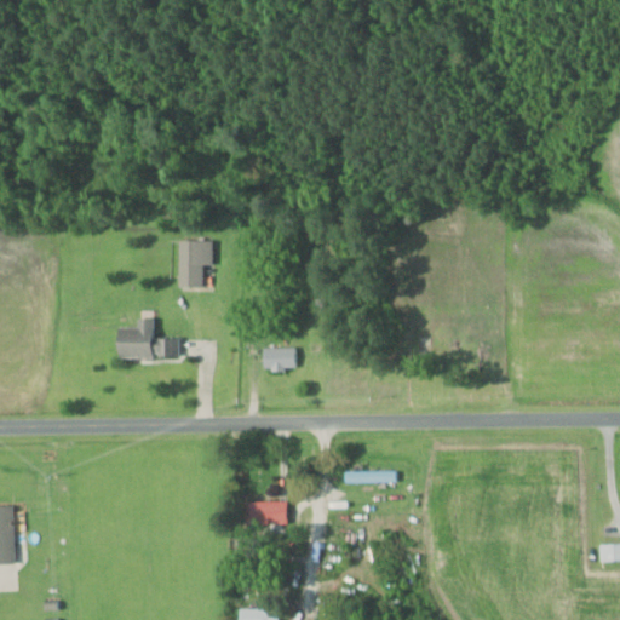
[(177,288),(206,288),(206,265),(213,265),(213,240),(177,240),(177,288)]
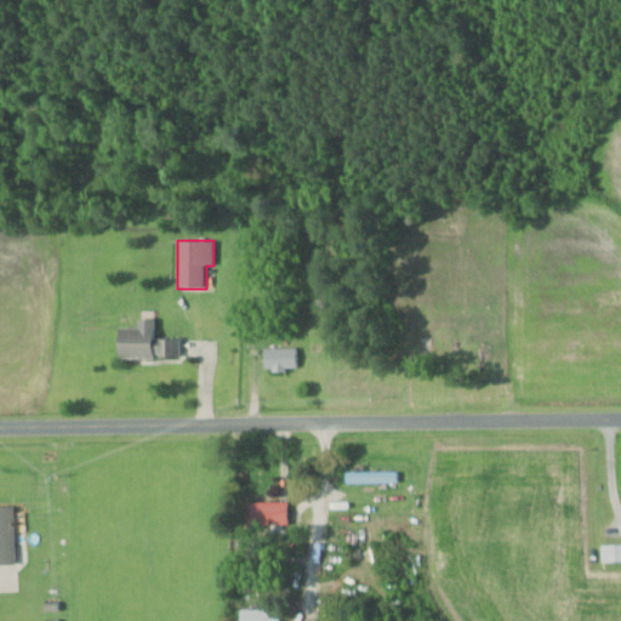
[(154,320),(136,320),(136,329),(114,329),(114,358),(177,358),(177,339),(154,339),(154,320)]
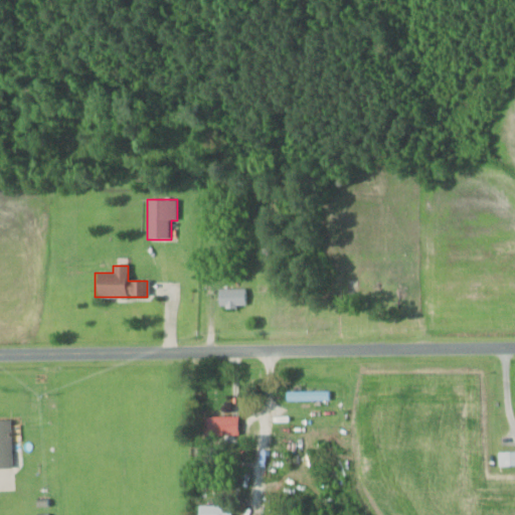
[(245,307),(245,289),(216,289),(216,307),(245,307)]
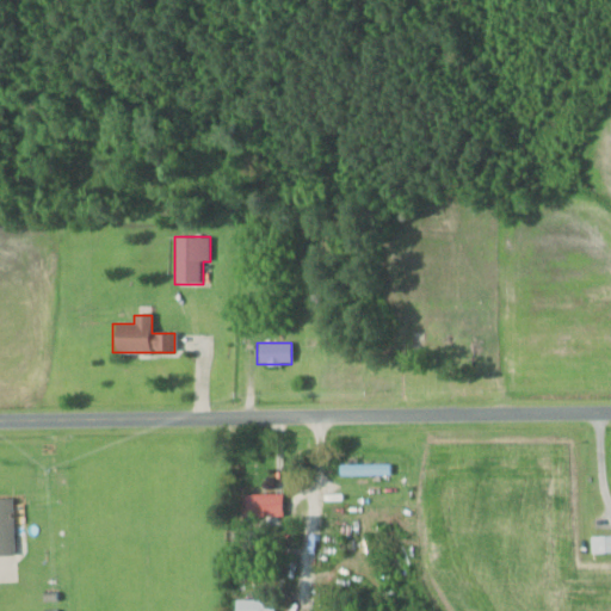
[(390,466),(338,466),(338,475),(390,475),(390,466)]
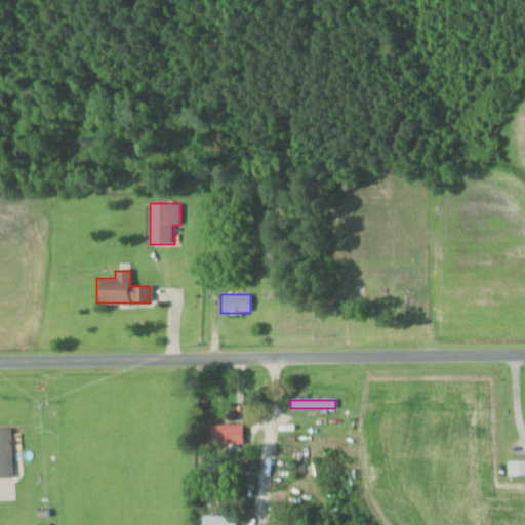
[(204,443),(240,443),(240,425),(204,425),(204,443)]
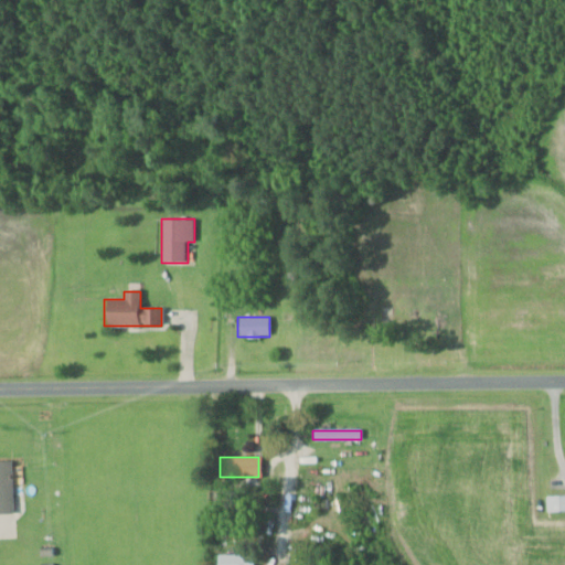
[(0,513),(12,514),(12,462),(0,461),(0,513)]
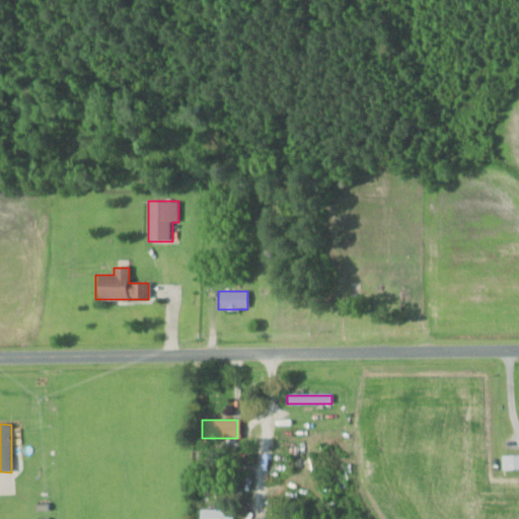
[(518,456),(501,456),(501,469),(518,468),(518,456)]
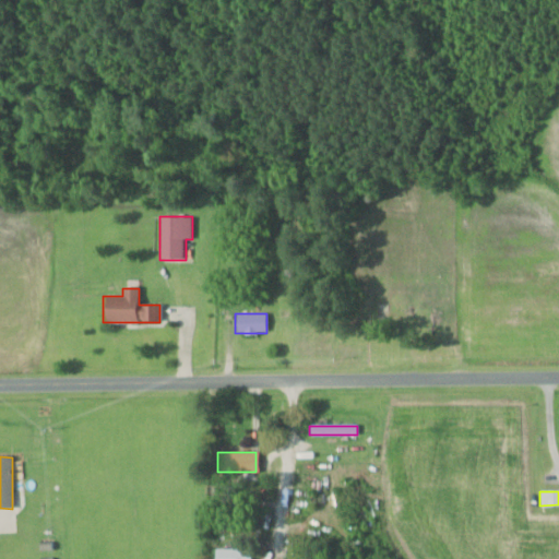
[(249,558),(249,549),(213,549),(213,558),(249,558)]
